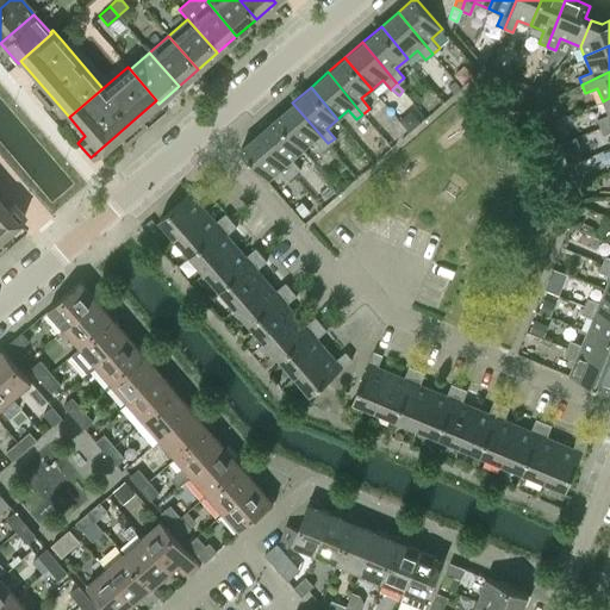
[(599,126),(609,122),(609,98),(603,101),(608,114),(596,119),(599,126)]
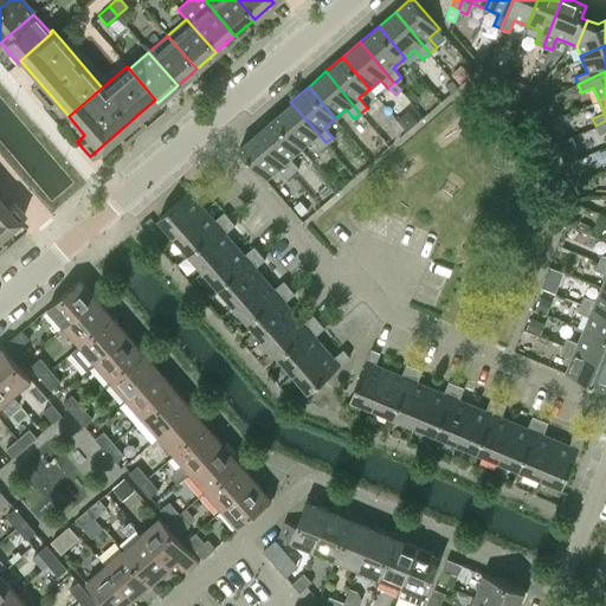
[(318,148),(326,142),(290,102),(274,117),(301,148),(311,140),(318,148)]
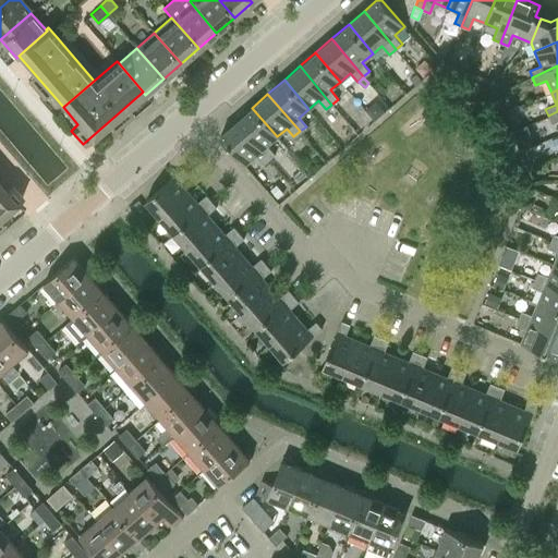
[(267,145),(277,136),(252,108),(235,121),(268,159),(275,154),(267,145)]
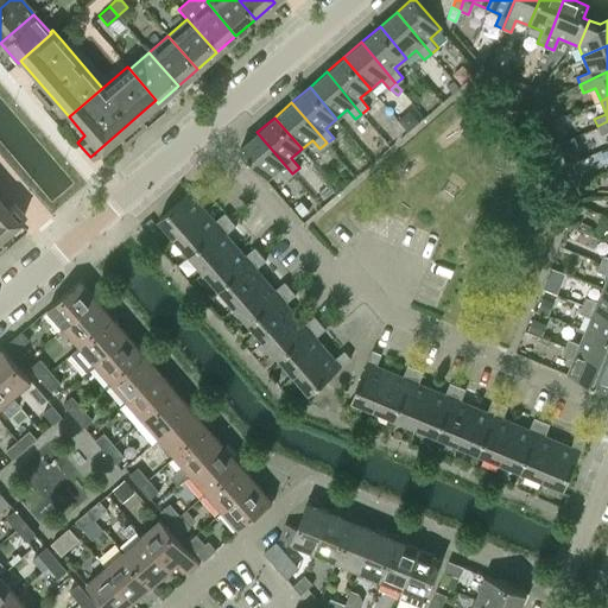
[(607,121),(597,126),(601,135),(607,132),(607,121)]
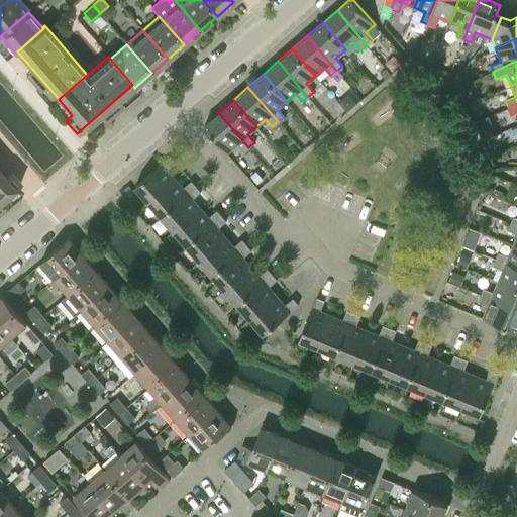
[(243,151),(248,147),(218,112),(203,125),(226,152),(236,143),(243,151)]
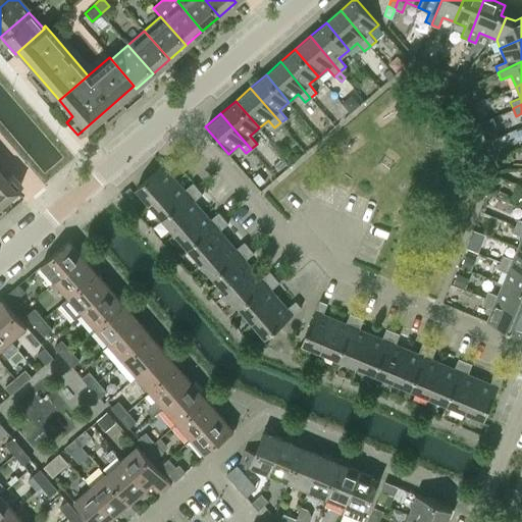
[(314,143),(319,139),(312,131),(307,135),(314,143)]
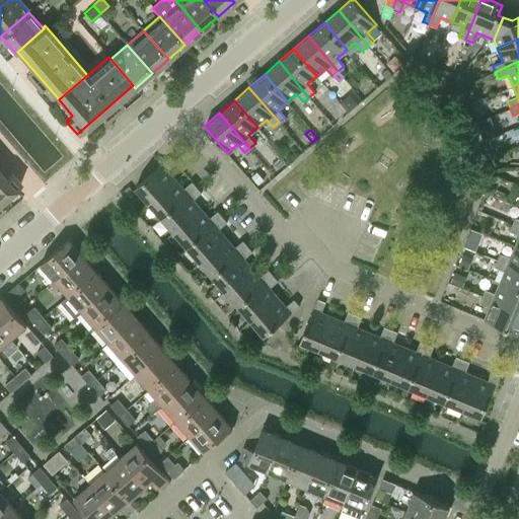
[(167,169),(175,161),(170,155),(135,186),(148,201),(175,178),(167,169)]
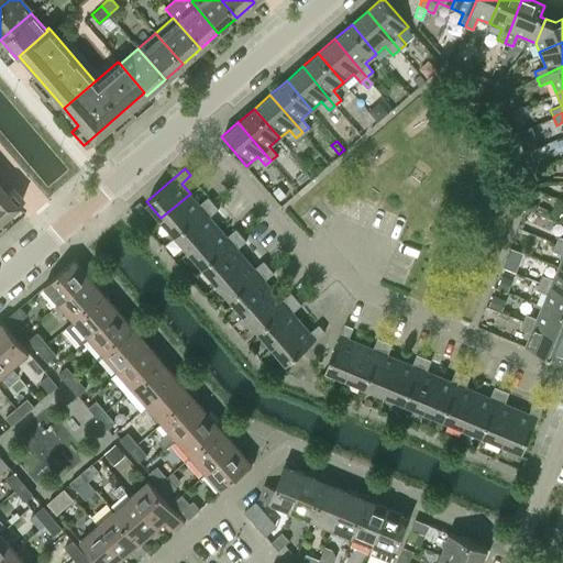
[(10,185),(3,190),(0,187),(0,218),(22,199),(10,185)]
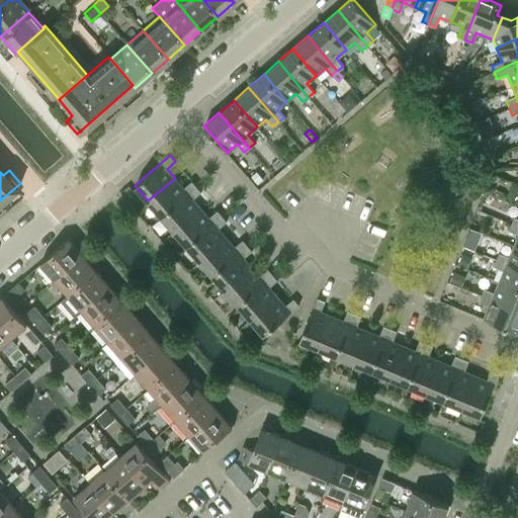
[(256,172),(251,176),(257,183),(262,179),(256,172)]
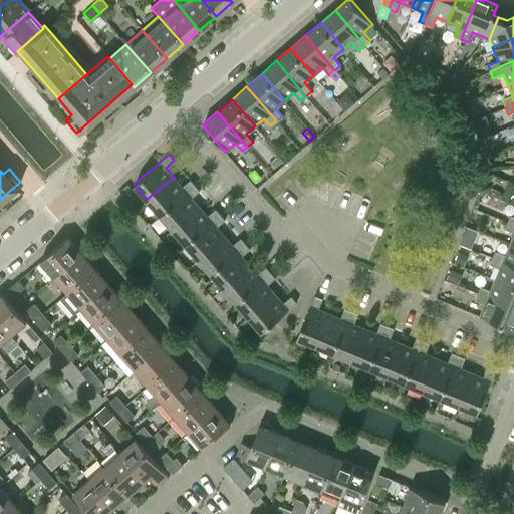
[(190,179),(181,186),(174,177),(147,199),(160,214),(195,184),(190,179)]
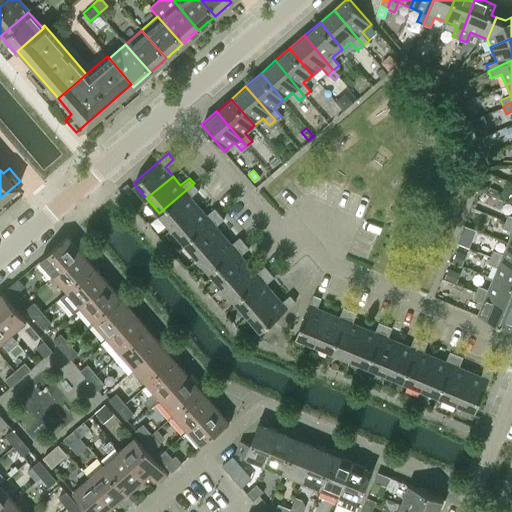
[(190,196),(198,188),(194,183),(159,213),(171,227),(197,204),(190,196)]
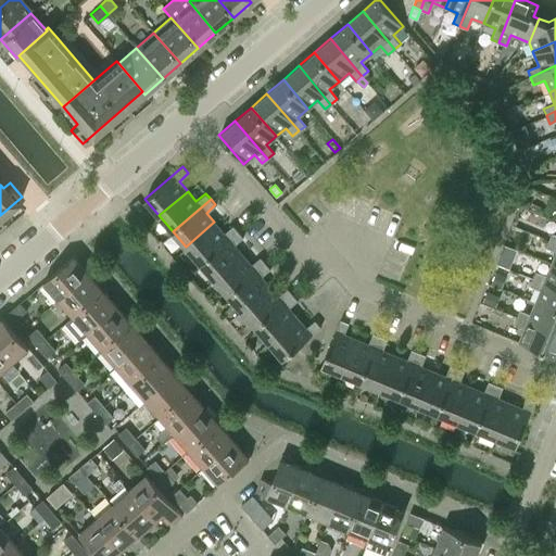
[(231,224),(223,231),(214,222),(186,247),(199,262),(237,230),(231,224)]
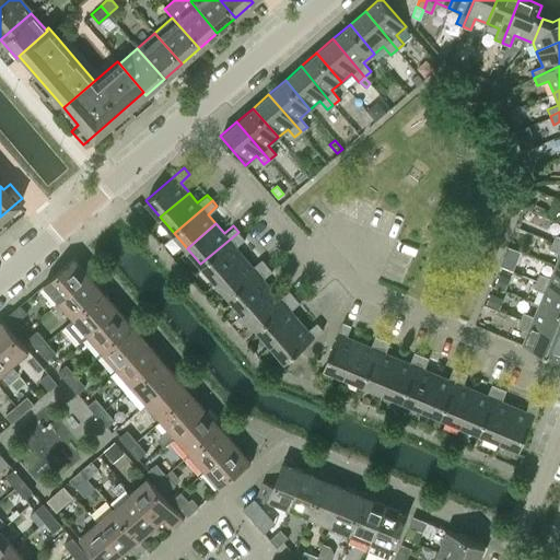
[(235,246),(245,238),(238,232),(200,264),(214,280),(244,256),(235,246)]
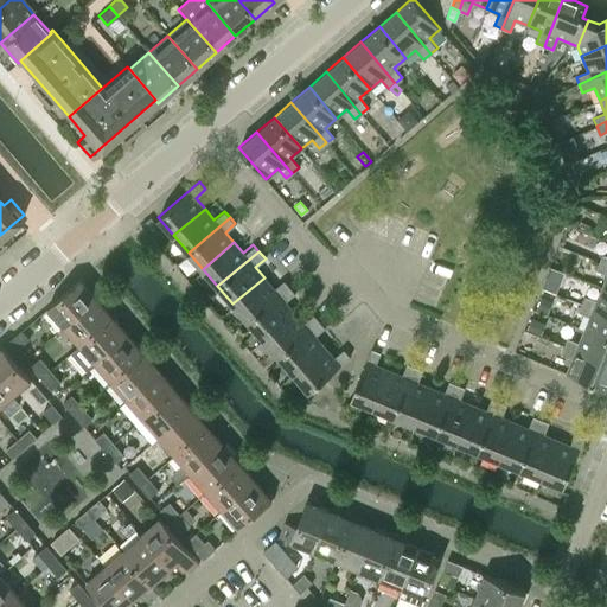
[(606,289),(606,264),(599,262),(595,270),(606,275),(601,287),(606,289)]
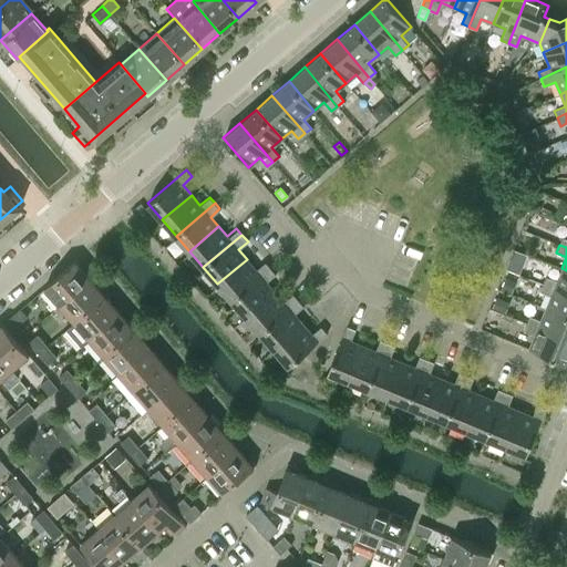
[(265,260),(255,269),(247,259),(217,284),(232,300),(270,267),(265,260)]
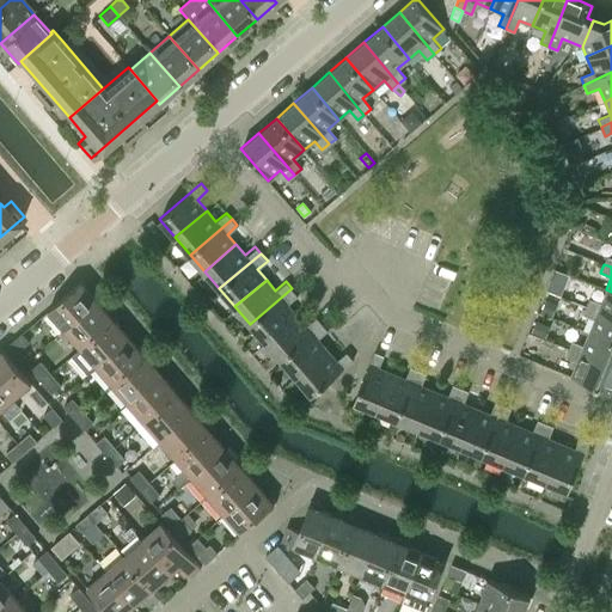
[(65,329),(98,300),(81,281),(48,310),(65,329)]
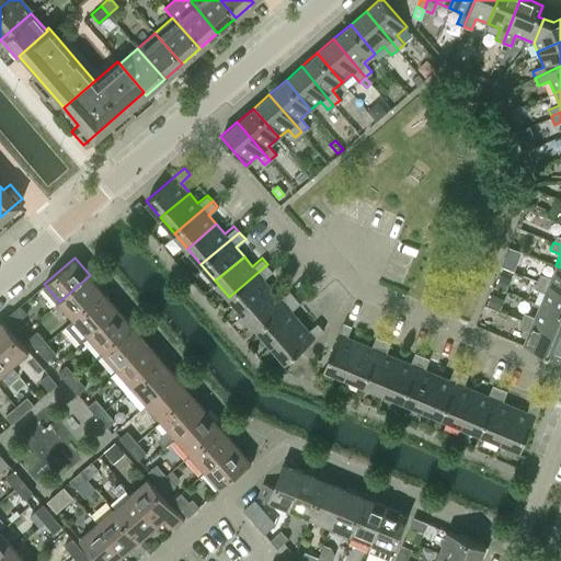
[(263,278),(272,270),(267,264),(229,297),(242,312),(272,288),(263,278)]
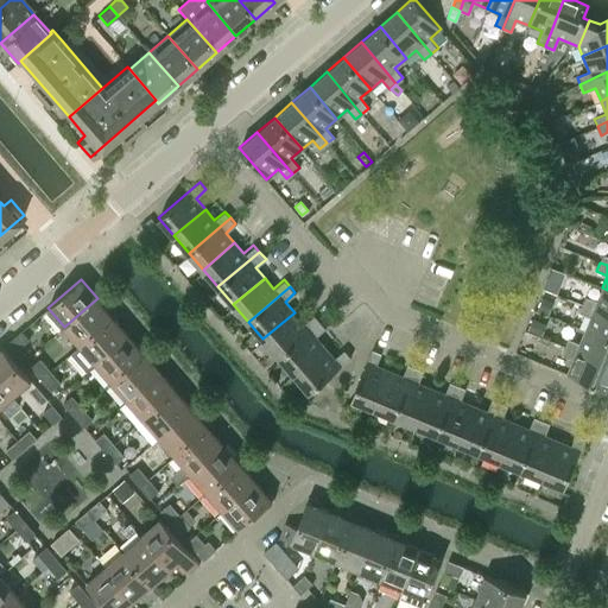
[(607,315),(607,290),(602,287),(596,301),(586,296),(582,304),(607,315)]
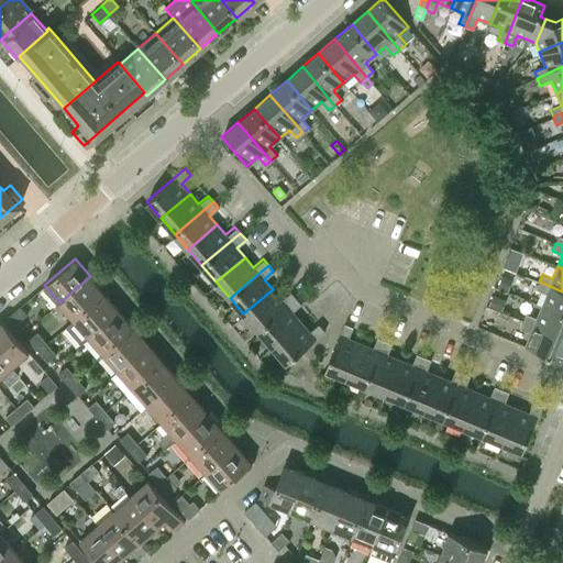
[(74,319),(105,293),(90,276),(59,302),(74,319)]
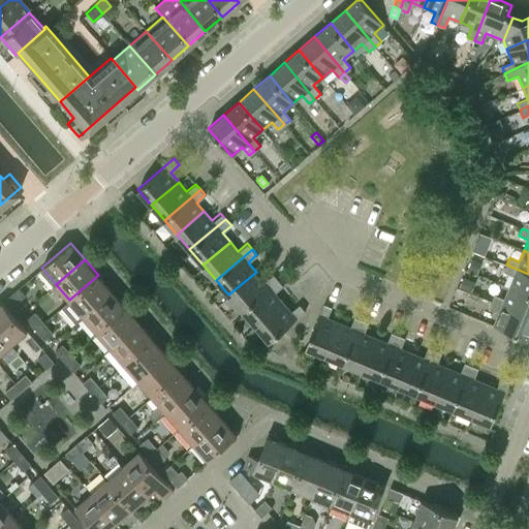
[(468,269),(477,273),(480,265),(471,260),(468,269)]
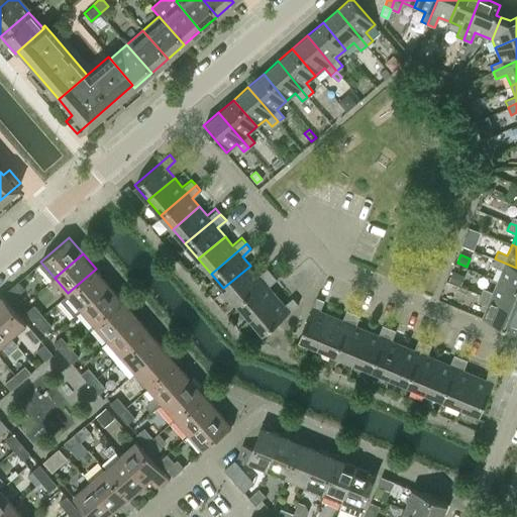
[(516,289),(516,268),(495,259),(492,266),(501,270),(497,281),(516,289)]
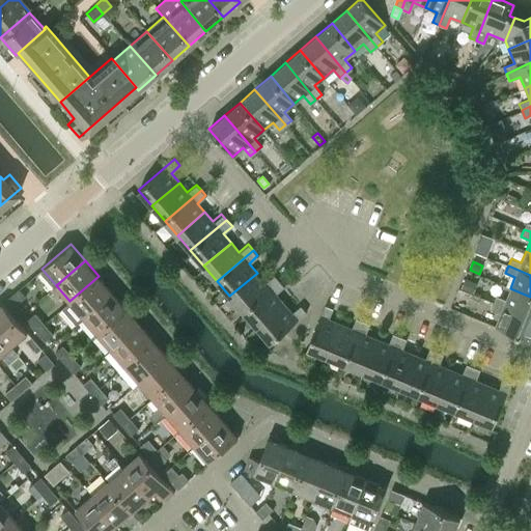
[(274,275),(266,282),(257,273),(229,296),(243,311),(279,281),(274,275)]
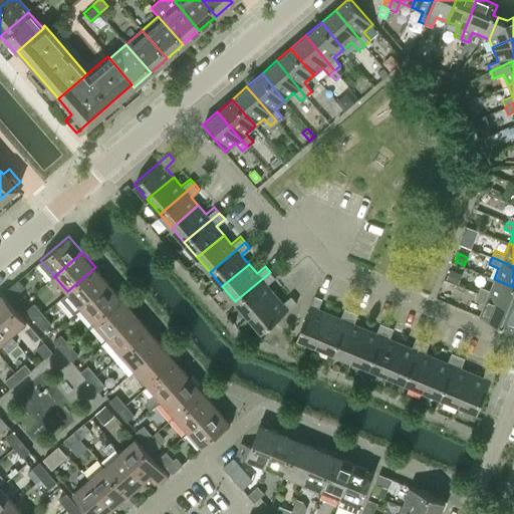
[(67,291),(59,298),(73,313),(80,307),(108,283),(95,267),(67,291)]
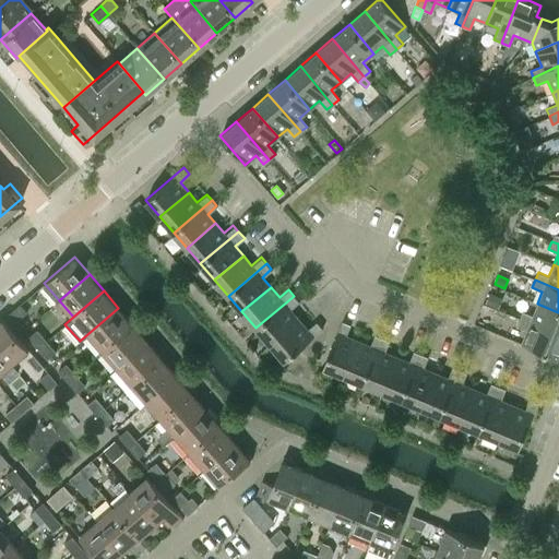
[(485,305),(495,309),(500,297),(489,293),(485,305)]
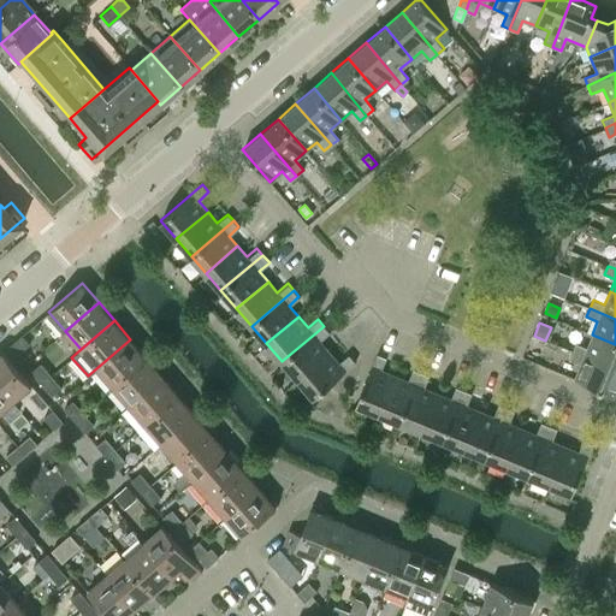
[(319,341),(330,332),(324,326),(282,361),(297,379),(329,353),(319,341)]
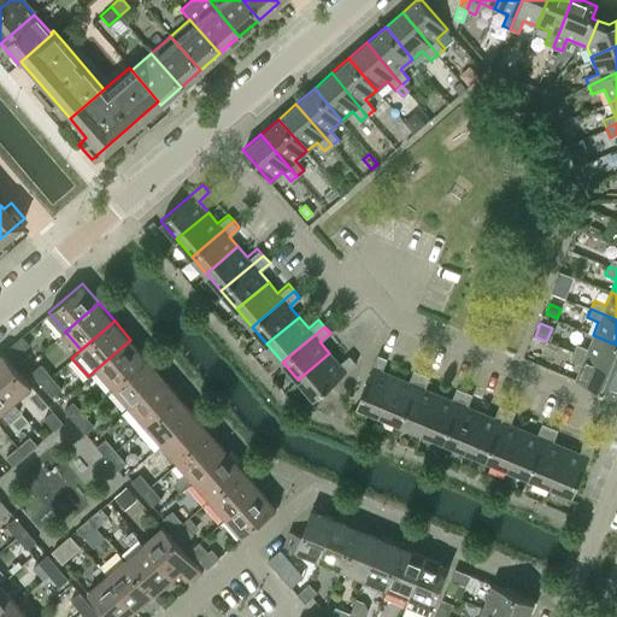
[(30,344),(23,335),(22,335),(10,346),(18,356),(30,344)]
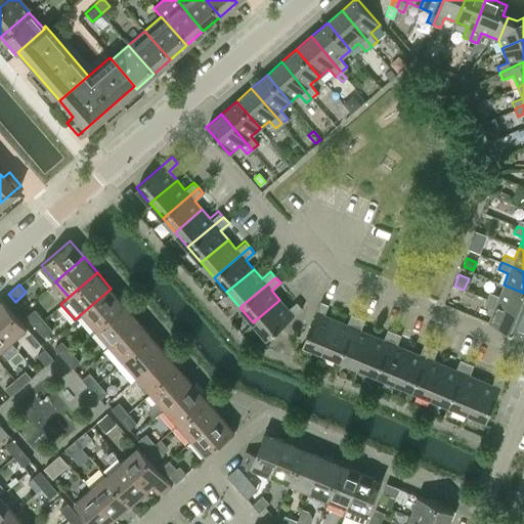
[(523,314),(523,293),(504,285),(499,296),(489,292),(486,299),(523,314)]
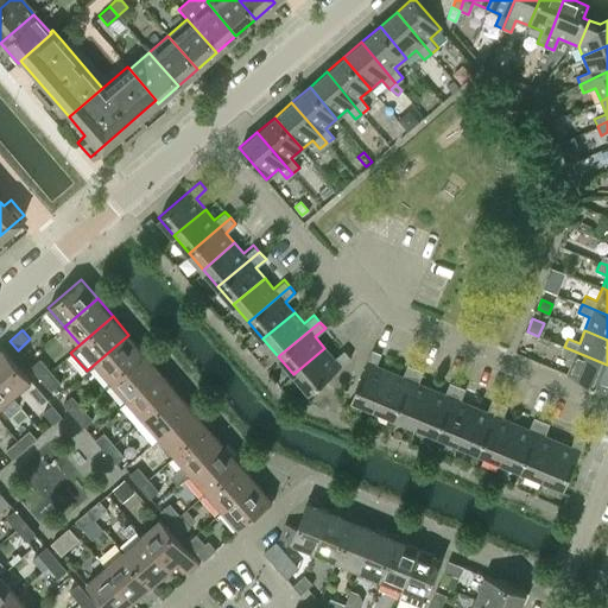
[(111,382),(145,354),(128,335),(95,363),(111,382)]
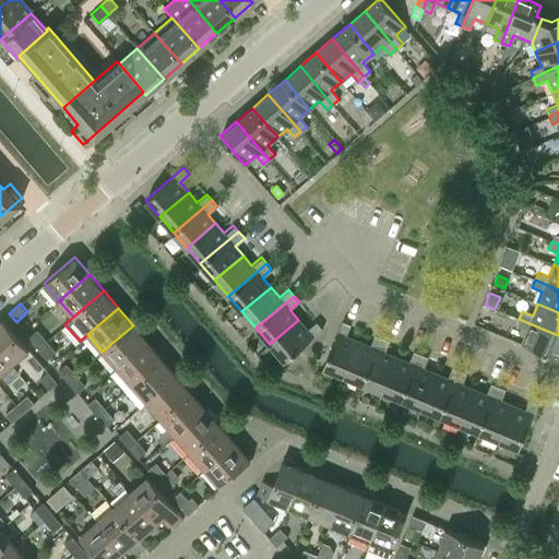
[(557,358),(558,352),(558,335),(519,319),(515,325),(526,330),(521,343),(557,358)]
